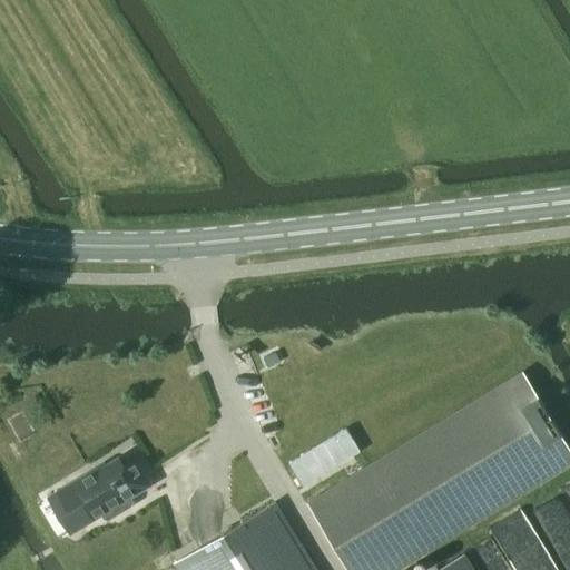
[(307,503),(347,569),(393,569),(569,462),(569,449),(523,372),(307,503)]
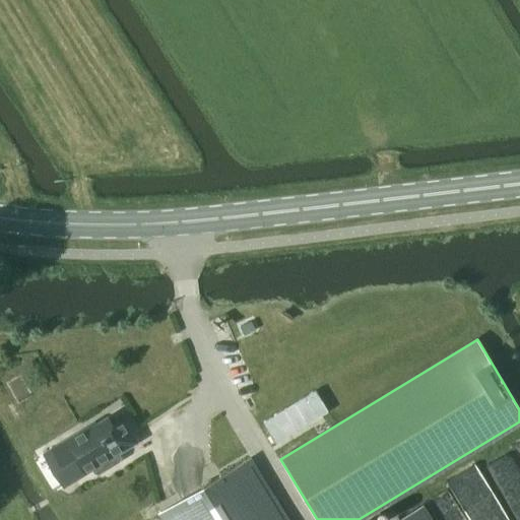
[(315,390),(263,421),(275,443),(328,411),(315,390)]
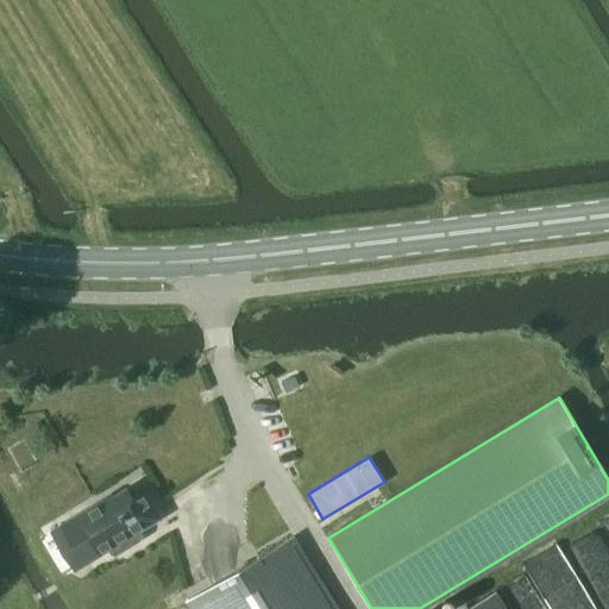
[(69,535),(86,563),(110,550),(112,553),(115,554),(139,539),(140,537),(138,532),(159,518),(143,490),(131,498),(126,489),(112,497),(94,508),(93,506),(74,516),(81,528),(69,535)]
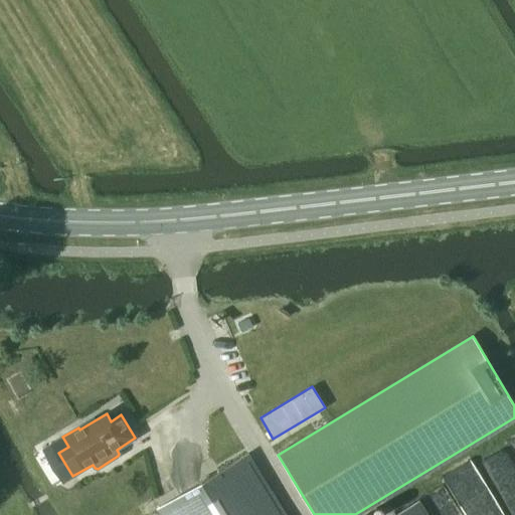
[(281,514),(244,455),(159,507),(164,514),(281,514)]
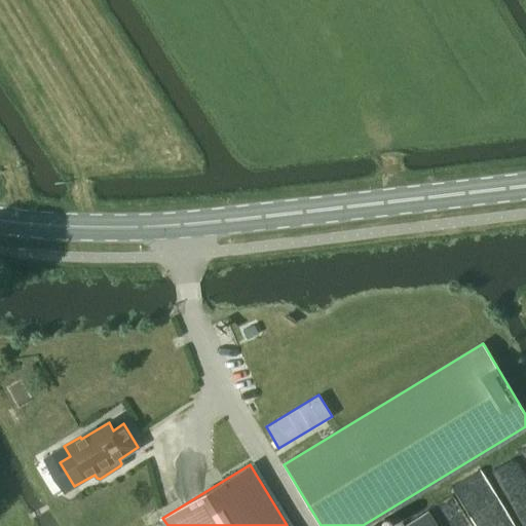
[(154,509),(144,516),(148,522),(158,516),(154,509)]
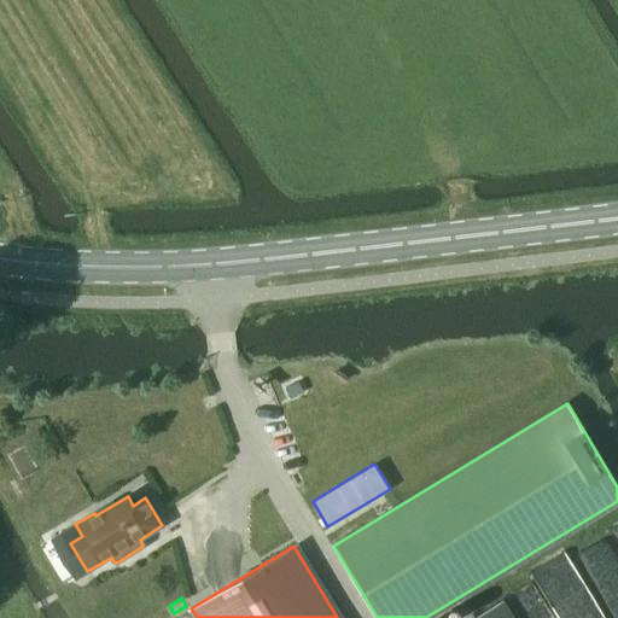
[(471,617),(512,617),(502,600),(471,617)]
